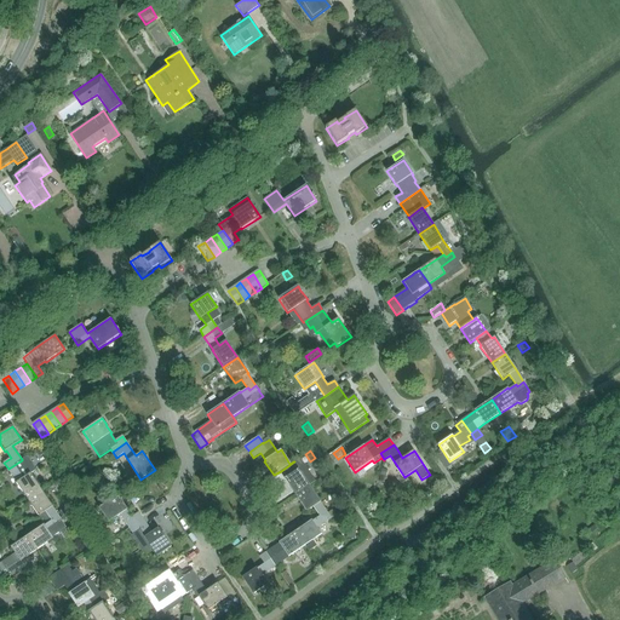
[(16,483),(28,499),(41,491),(30,474),(35,470),(27,455),(22,459),(22,460),(9,469),(17,482),(16,483)]
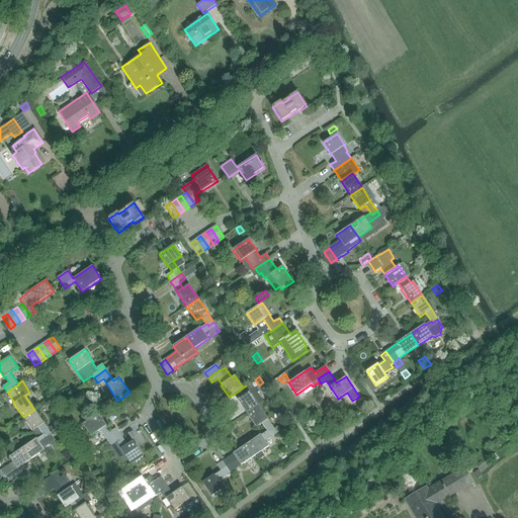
[(238,400),(247,414),(259,406),(249,392),(250,392),(246,385),(235,394),(238,400)]
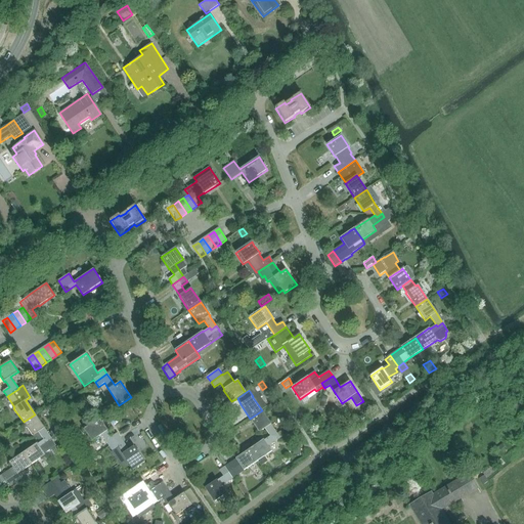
[(270,436),(272,438),(277,434),(270,424),(262,410),(250,419),(259,432),(265,429),(270,436)]
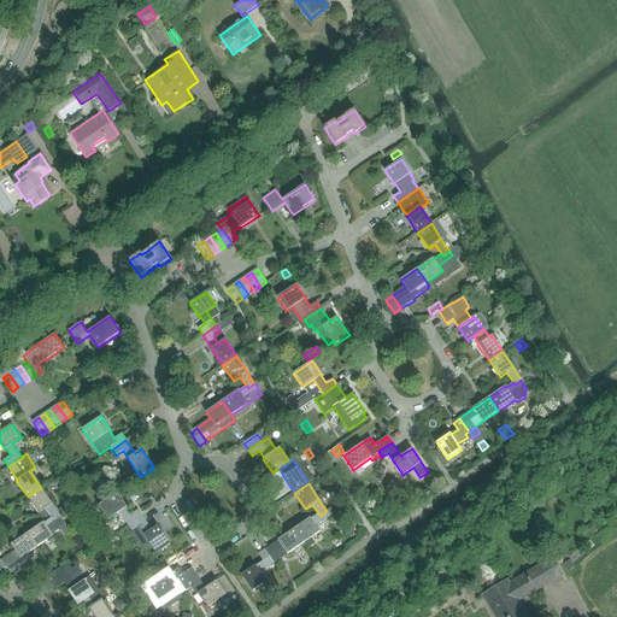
[(52,518),(53,521),(60,516),(52,504),(41,488),(28,497),(39,513),(45,509),(52,518)]
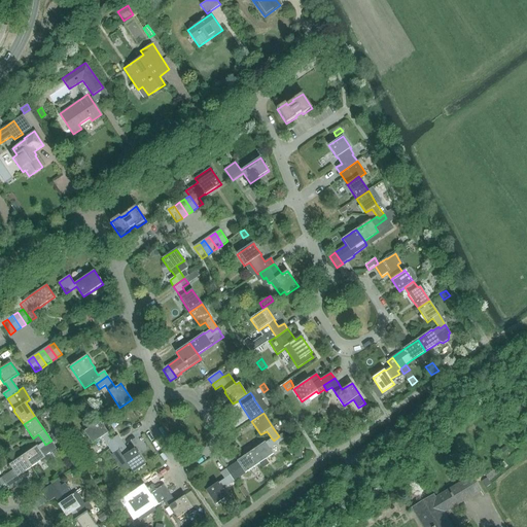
[(100,421),(84,432),(92,444),(101,437),(110,450),(121,442),(117,435),(112,440),(108,433),(105,427),(103,425),(100,421)]
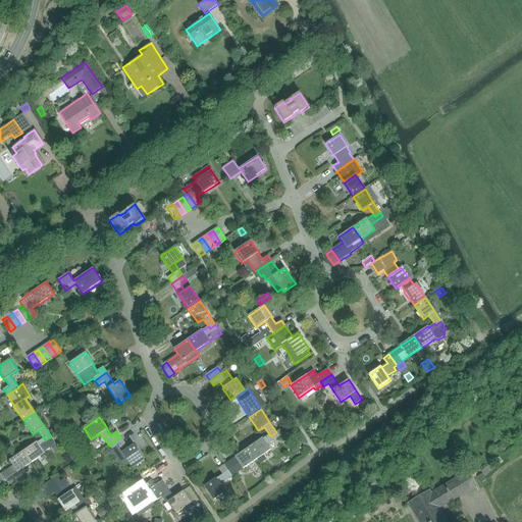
[(263,438),(249,448),(257,459),(270,450),(266,445),(278,436),(276,432),(271,436),(269,434),(263,438)]
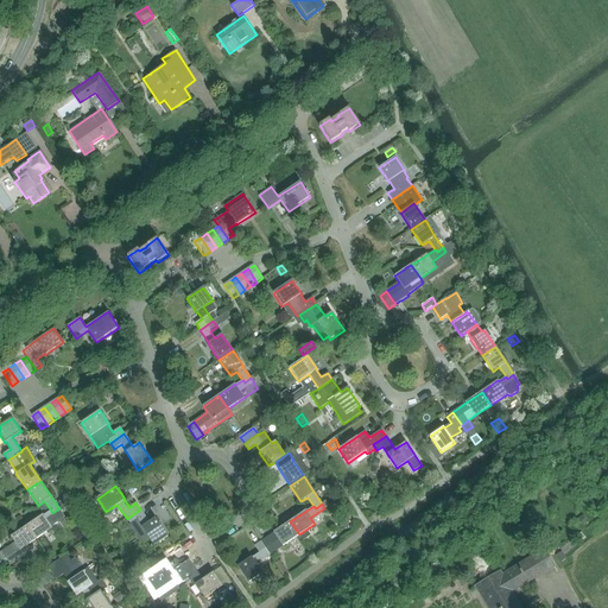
[(24,521),(27,526),(36,539),(51,529),(51,526),(65,518),(62,513),(61,511),(59,508),(52,513),(51,511),(44,515),(43,514),(35,520),(31,517),(24,521)]
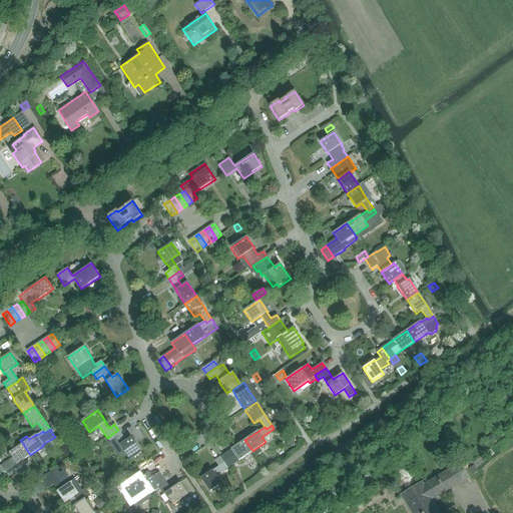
[(118,430),(107,438),(110,442),(111,441),(119,455),(124,452),(125,454),(130,461),(142,453),(131,437),(125,441),(121,434),(118,430)]
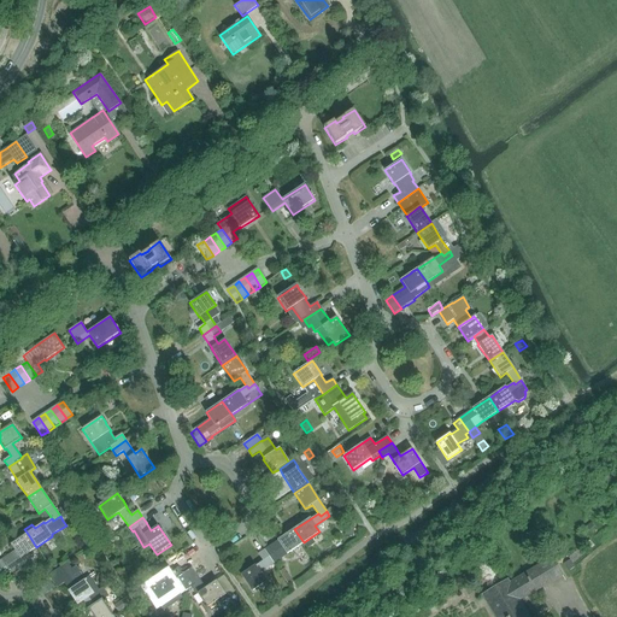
[(115,534),(110,528),(105,532),(110,538),(115,534)]
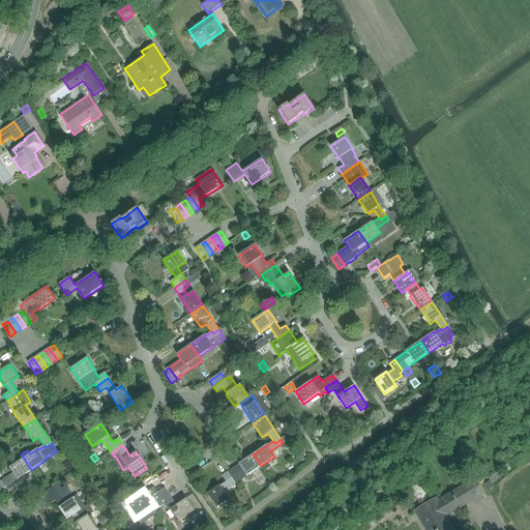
[(239,465),(228,472),(235,483),(246,476),(261,466),(253,454),(238,464),(239,465)]
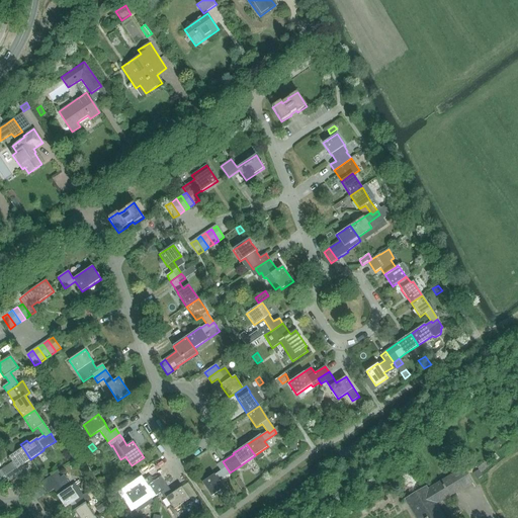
[(0,470),(0,471),(2,470),(9,482),(21,473),(18,467),(30,459),(23,448),(19,450),(16,452),(9,457),(13,462),(0,470)]
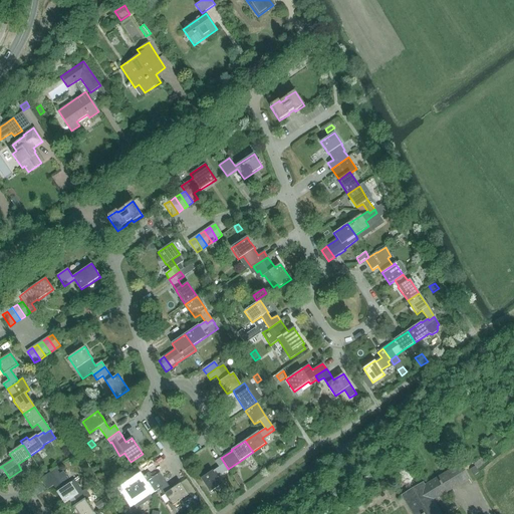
[(228,469),(221,458),(215,462),(219,467),(213,471),(201,479),(210,493),(222,485),(217,477),(228,469)]
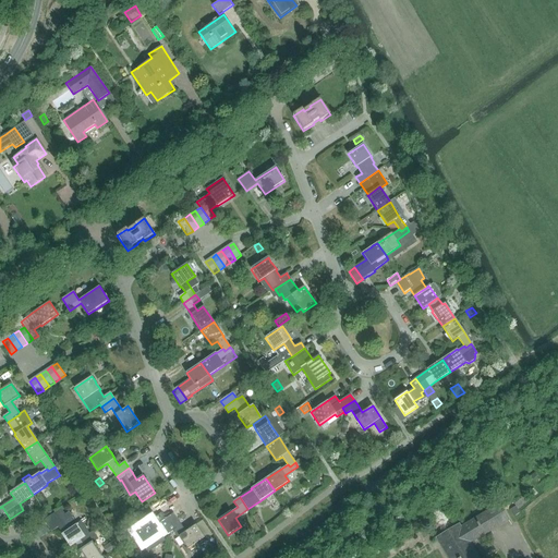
[(509,520),(498,502),(461,525),(459,523),(437,536),(449,557),(477,557),(470,544),(483,535),(509,520)]
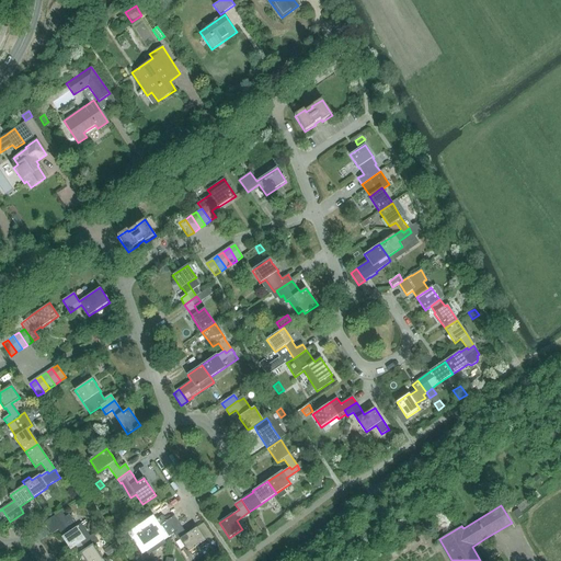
[(512,513),(517,519),(523,515),(518,508),(512,513)]
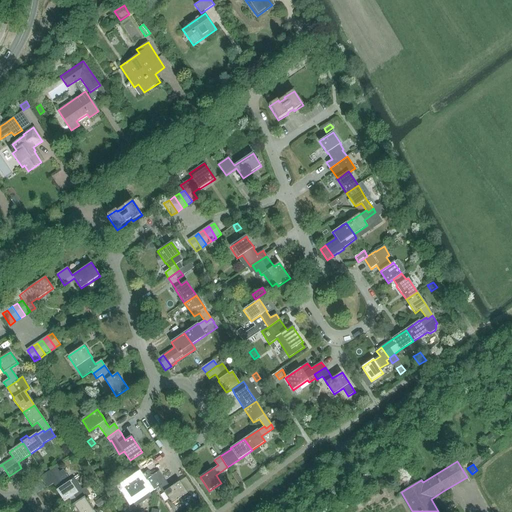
[(2,465),(0,466),(0,473),(4,479),(9,476),(2,465)]
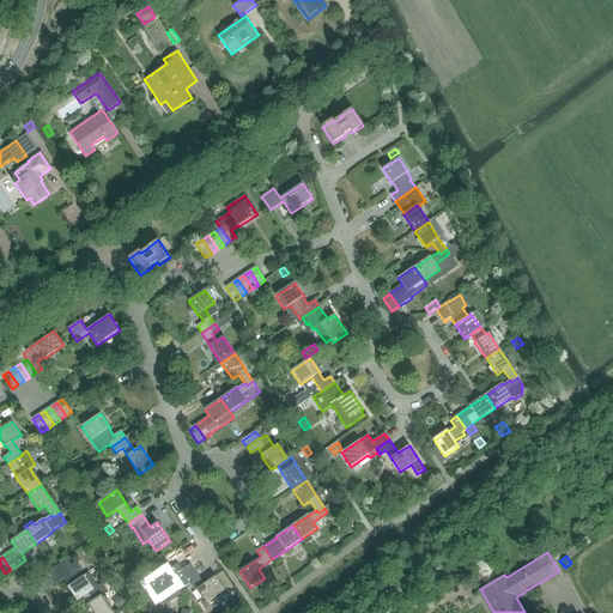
[(43,560),(42,566),(47,572),(53,568),(47,559),(43,560)]
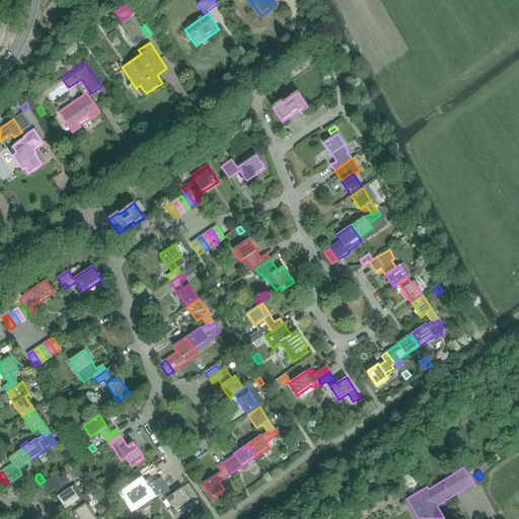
[(65,509),(71,505),(82,497),(83,497),(75,485),(71,488),(64,476),(61,478),(57,473),(53,476),(56,482),(45,490),(49,495),(54,491),(58,497),(57,497),(65,509)]
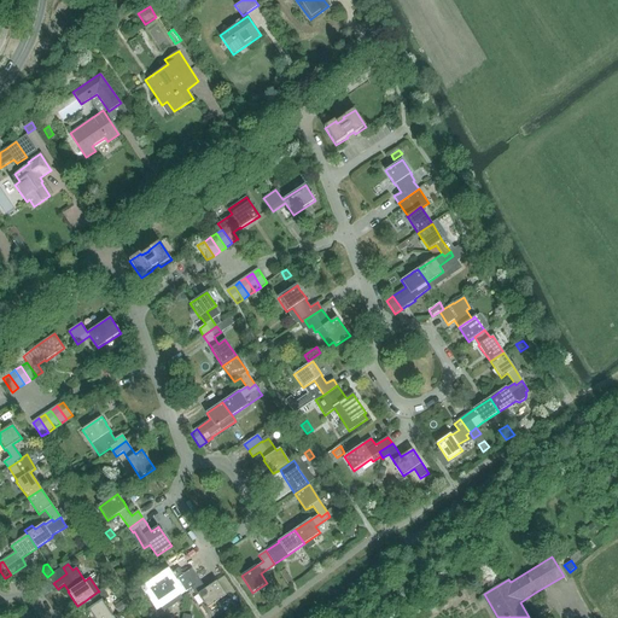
[(48,576),(53,583),(66,573),(63,567),(59,569),(56,572),(48,576)]
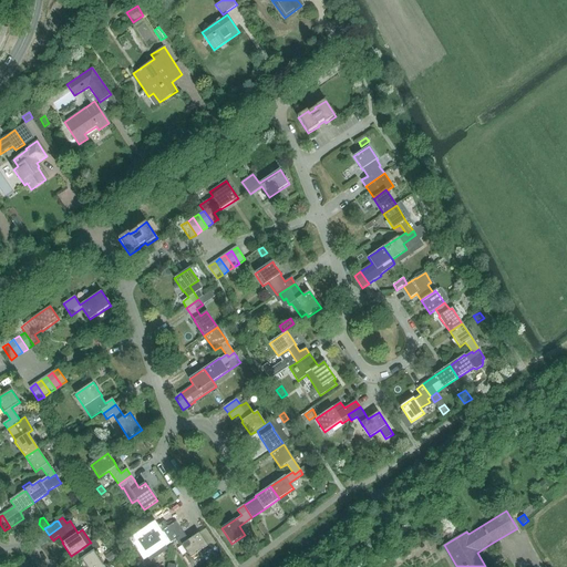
[(172,543),(173,543),(168,536),(181,528),(176,522),(157,535),(154,528),(136,540),(145,553),(162,542),(168,537),(172,543)]
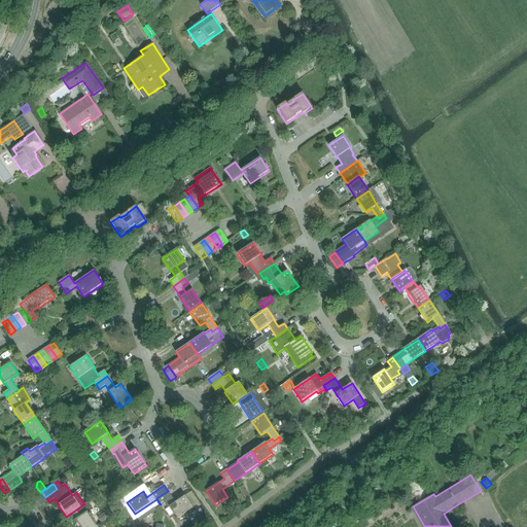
[(251,497),(243,485),(239,488),(247,500),(251,497)]
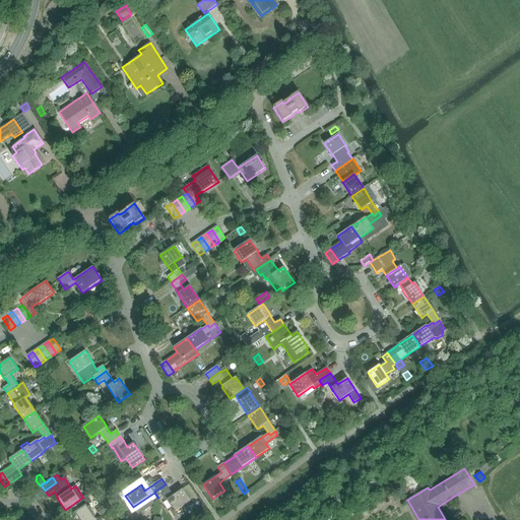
[(90,483),(86,488),(90,494),(95,490),(90,483)]
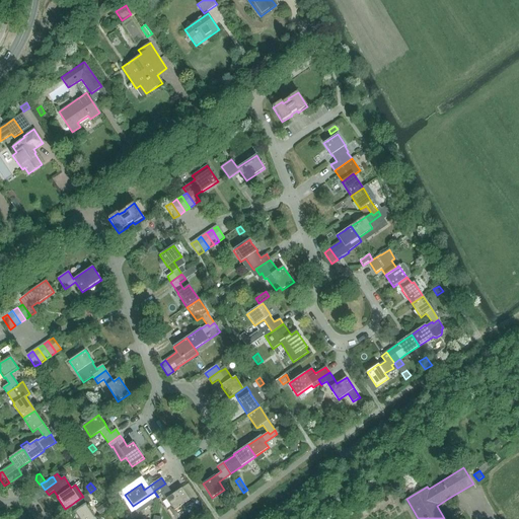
[(165,484),(154,491),(158,497),(161,495),(164,500),(166,499),(174,511),(180,507),(182,510),(193,503),(191,500),(182,488),(173,495),(165,484)]
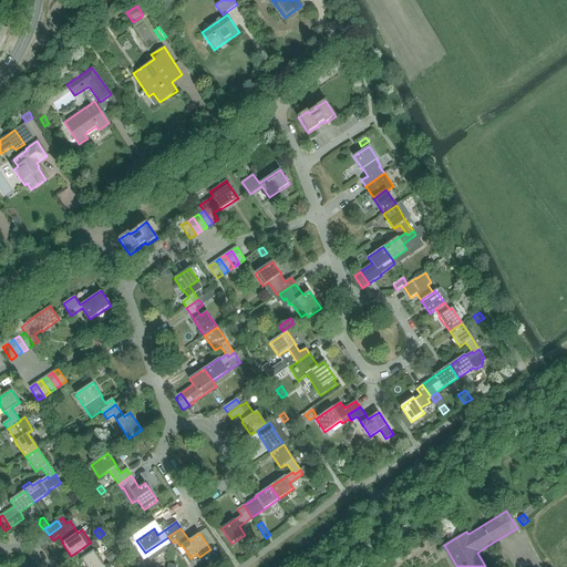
[(81,559),(85,566),(101,566),(104,566),(94,550),(99,547),(95,540),(90,544),(90,543),(78,552),(82,558),(81,559)]
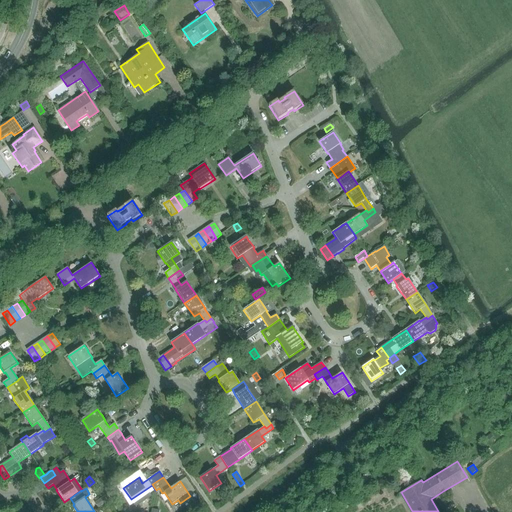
[(95,502),(98,507),(107,501),(104,496),(95,502)]
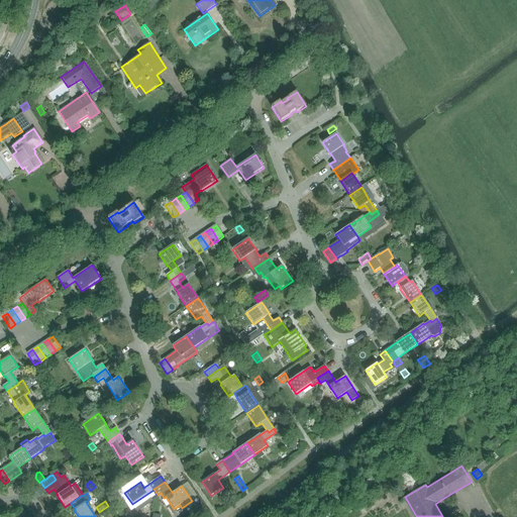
[(200,503),(195,506),(202,516),(207,513),(200,503)]
